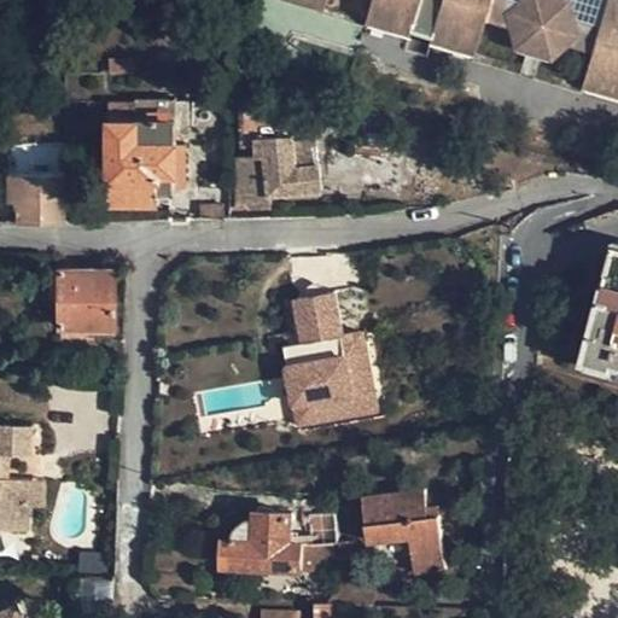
[(617,0),(292,0),(325,11),(327,0),(374,0),(368,24),(477,58),(488,21),(511,27),(513,52),(553,65),(567,47),(595,56),(583,91),(617,101),(617,0)]
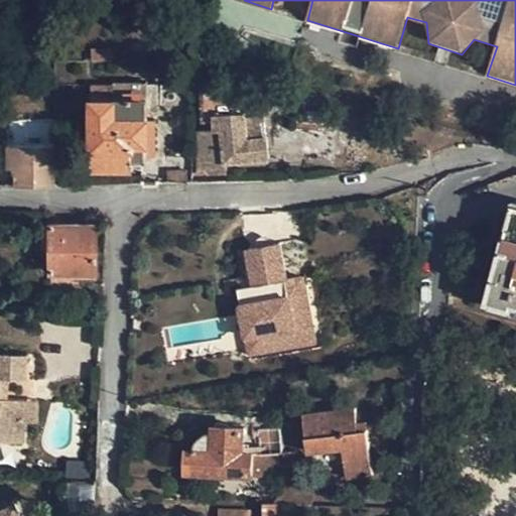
[(46,49),(45,34),(30,36),(31,51),(46,49)]
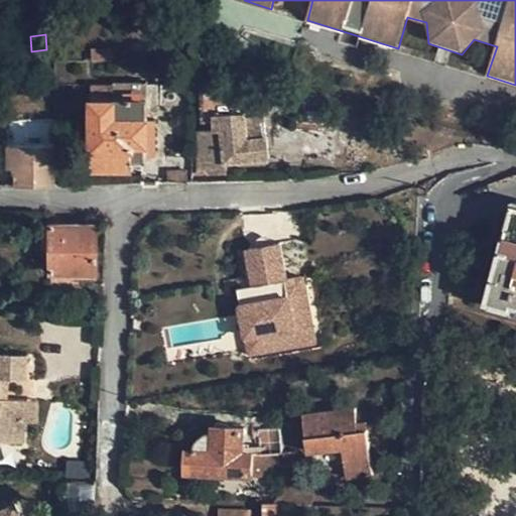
[(91,60),(111,60),(111,48),(91,48),(91,60)]
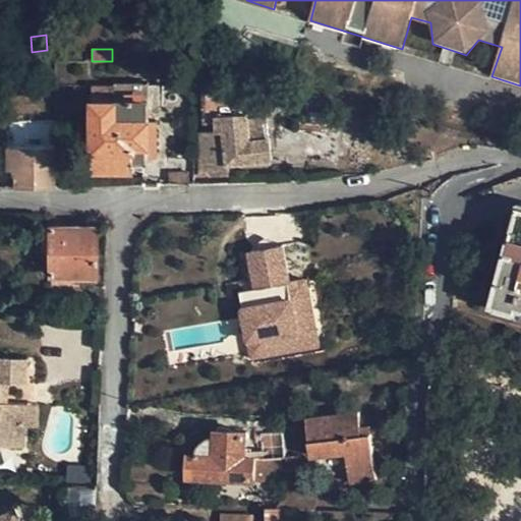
[(132,152),(132,164),(147,164),(148,159),(148,124),(148,99),(143,99),(143,83),(115,82),(116,87),(93,85),(91,152),(132,152)]
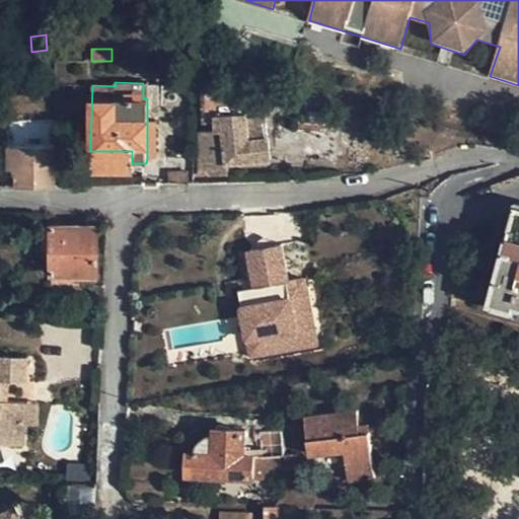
[(207,165),(268,161),(266,118),(247,118),(246,87),(200,89),(203,125),(221,123),(221,130),(215,130),(216,135),(212,136),(212,143),(204,144),(207,165)]
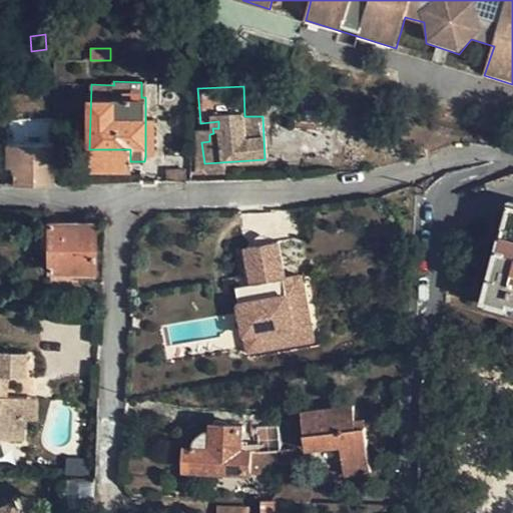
[(154,122),(145,122),(145,156),(153,157),(154,122)]
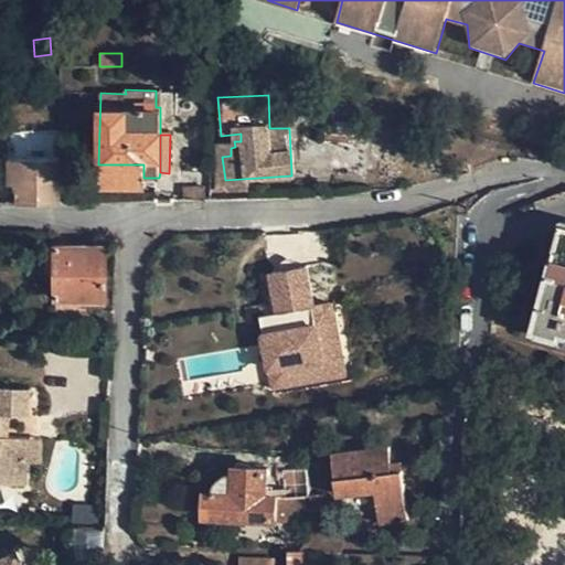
[(45,203),(60,203),(59,180),(71,180),(71,150),(60,150),(60,159),(6,160),(7,183),(14,184),(14,204),(45,203)]
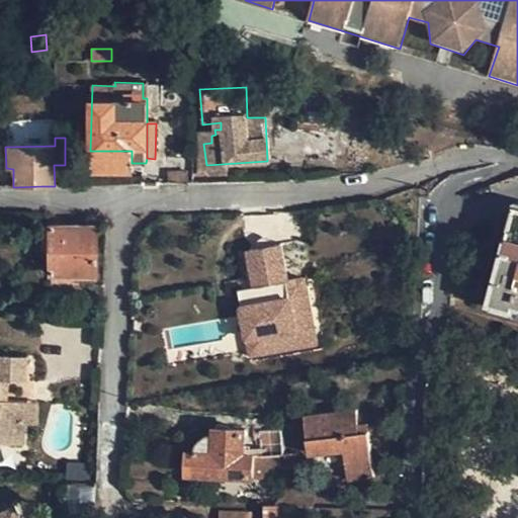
[(133,172),(132,163),(132,151),(90,151),(90,171),(133,172)]
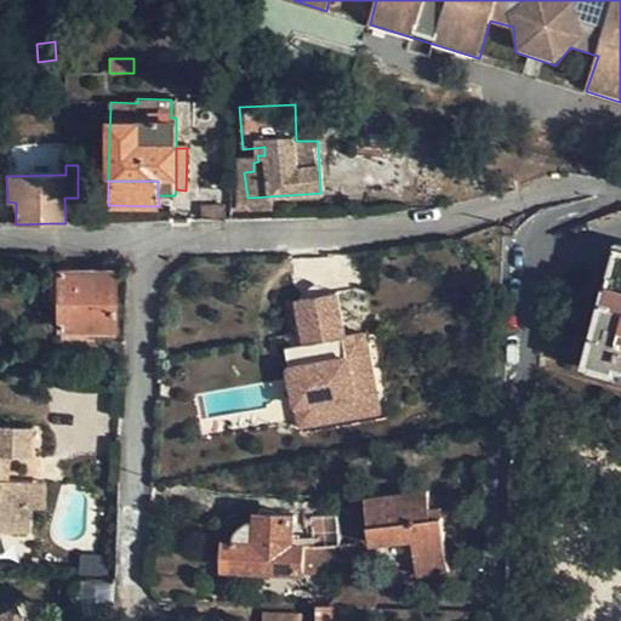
[(620,244),(593,343),(568,337),(563,353),(620,369),(620,244)]
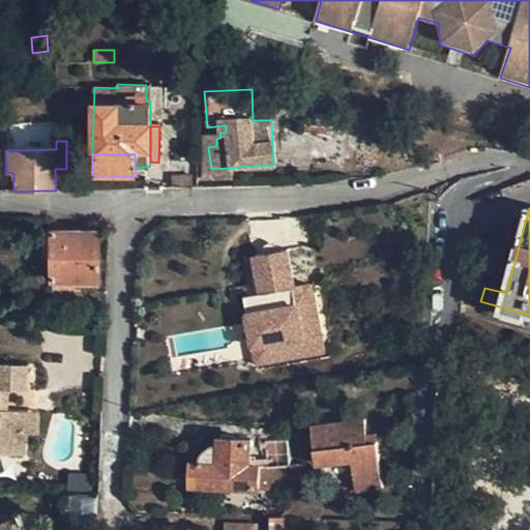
[(98,281),(98,229),(51,229),(52,281),(98,281)]
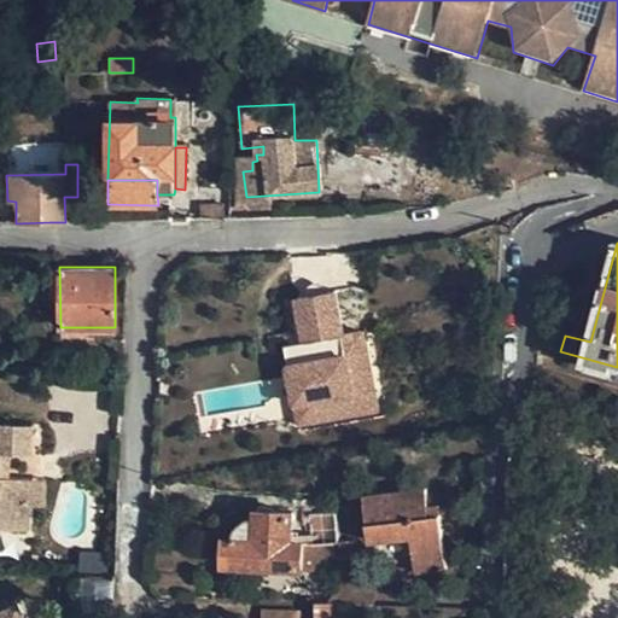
[(298,326),(313,417),(371,408),(359,330),(338,332),(331,287),(293,295),(298,326)]
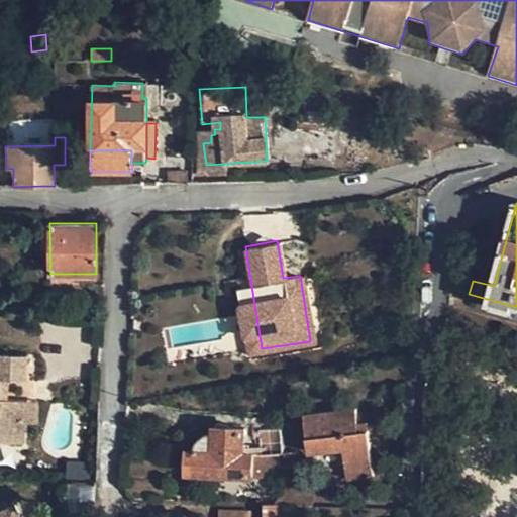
[(262,348),(249,273),(233,275),(245,351),(262,348)]
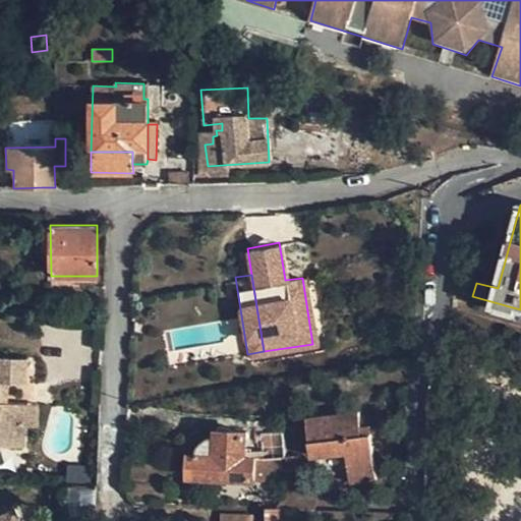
[(0,445),(9,446),(12,403),(7,403),(8,383),(14,383),(16,357),(0,356),(0,445)]
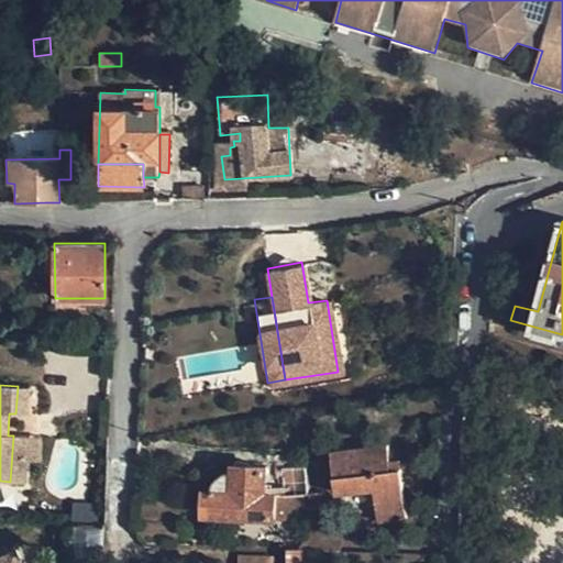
[(18,386),(15,414),(30,414),(31,387),(18,386)]
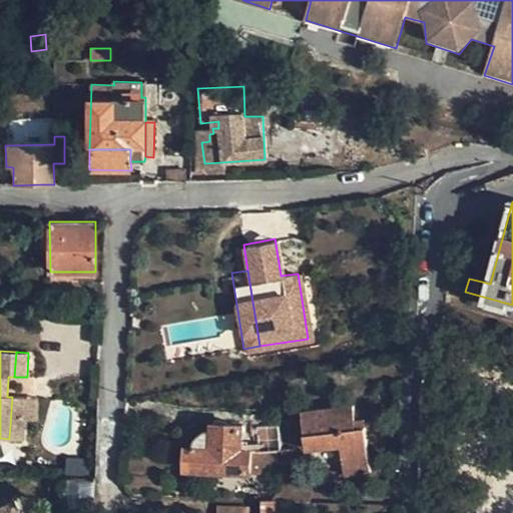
[(12,397),(9,439),(21,440),(23,420),(24,397),(12,397)]
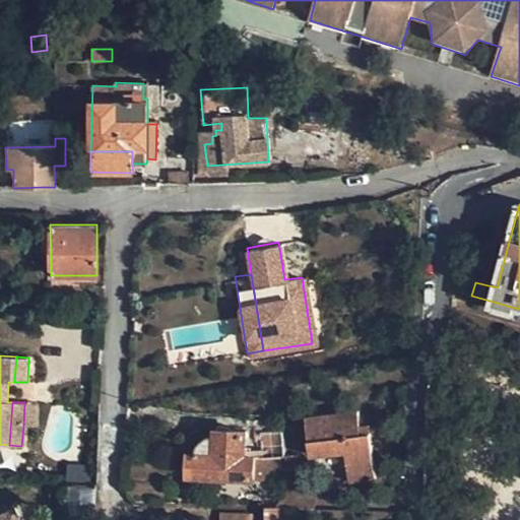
[(39,403),(24,402),(23,426),(38,427),(39,403)]
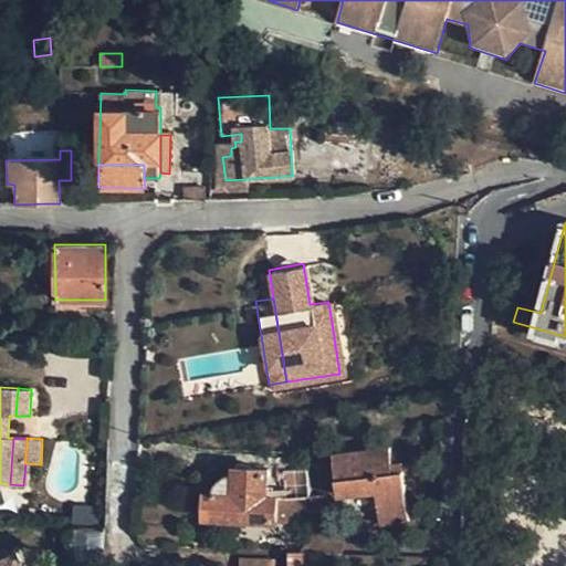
[(394,472),(392,462),(390,447),(333,453),(339,496),(377,493),(381,524),(408,521),(402,471),(394,472)]
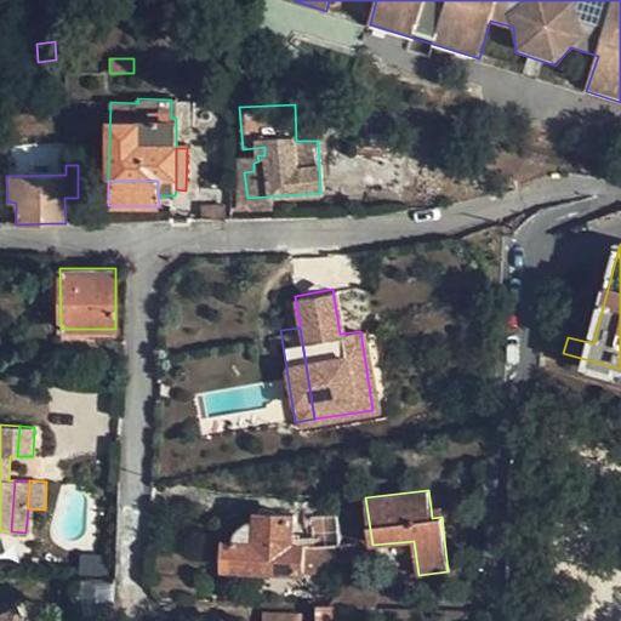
[(440,507),(431,507),(432,518),(442,517),(440,507)]
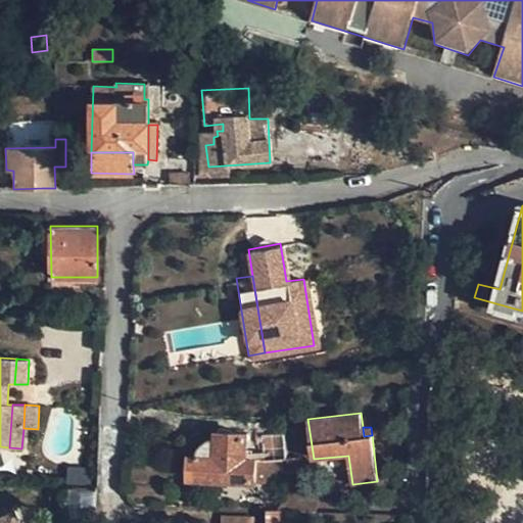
[(262,484),(265,460),(247,459),(248,433),(217,431),(216,437),(209,437),(204,440),(199,444),(197,448),(196,456),(191,455),(190,459),(187,459),(187,472),(189,473),(189,478),(262,484)]
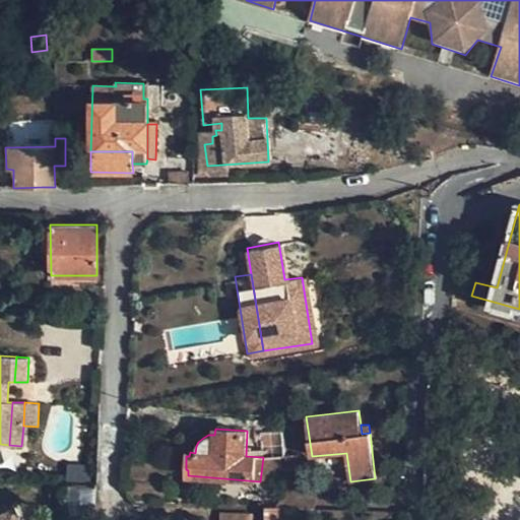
[(286,456),(284,432),(260,433),(263,457),(281,456),(286,456)]
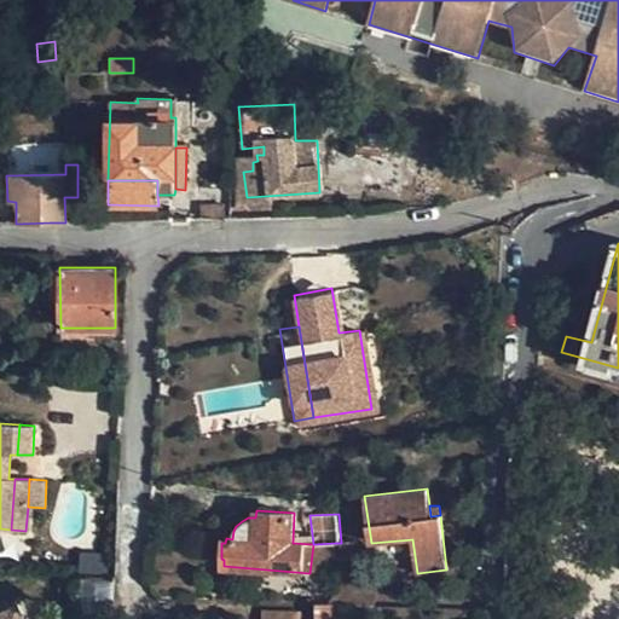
[(341,543),(343,580),(360,580),(356,542),(341,543)]
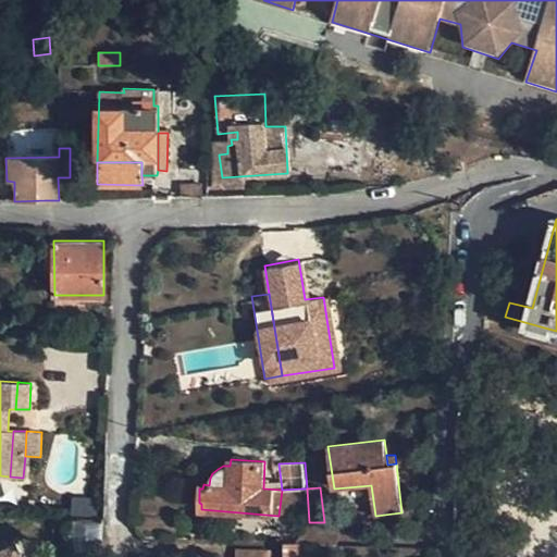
[(302,517),(301,489),(282,490),(279,516),(302,517)]
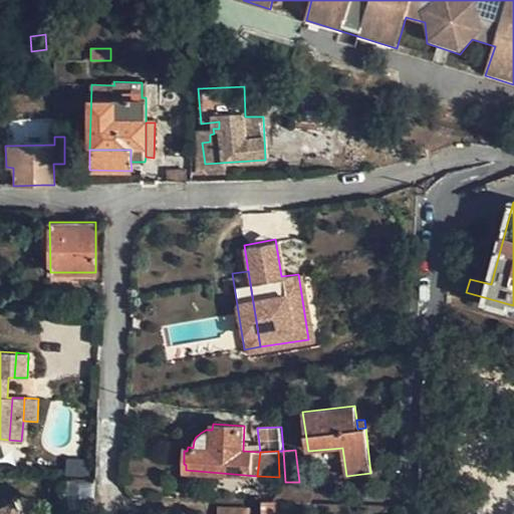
[(275,502),(286,486),(279,481),(262,501),(275,502)]
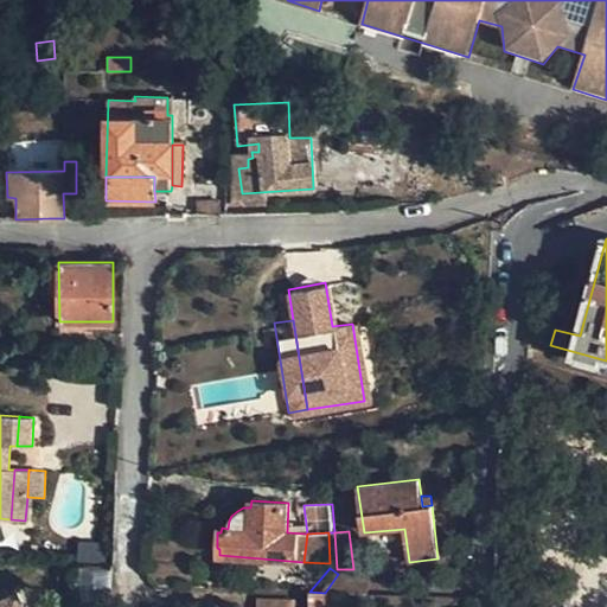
[(328,606),(328,593),(325,593),(310,592),(310,606),(328,606)]
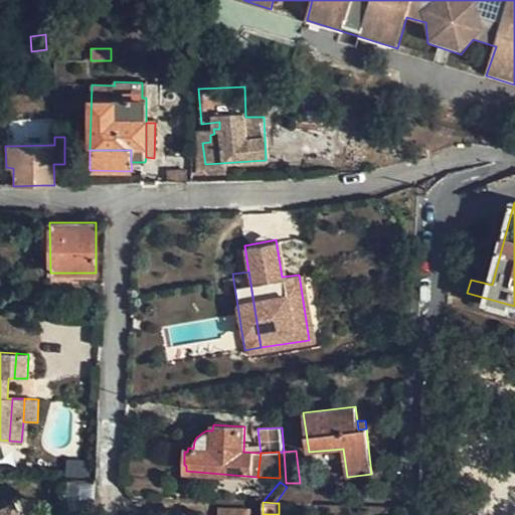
[(9,514),(5,505),(0,507),(0,514),(9,514)]
